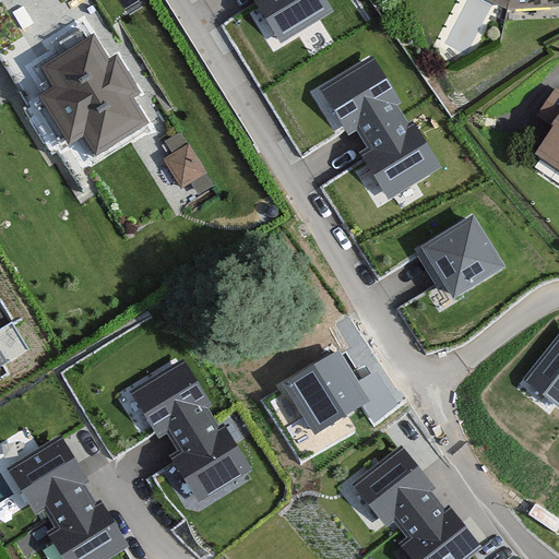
[(261,0),(285,35),(337,0),(261,0)]
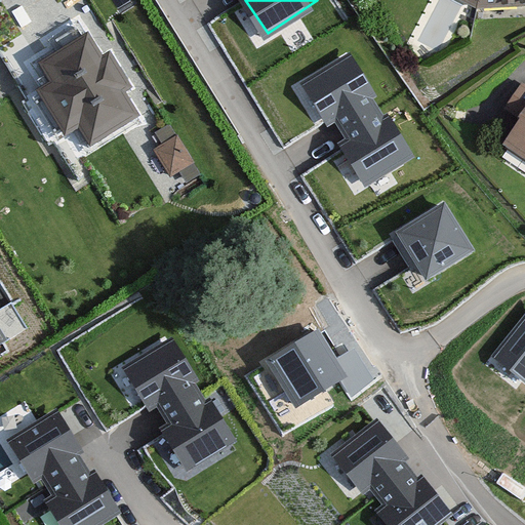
[(86,31),(36,62),(47,80),(35,87),(64,133),(78,124),(90,146),(140,115),(123,87),(130,82),(110,48),(101,53),(86,31)]
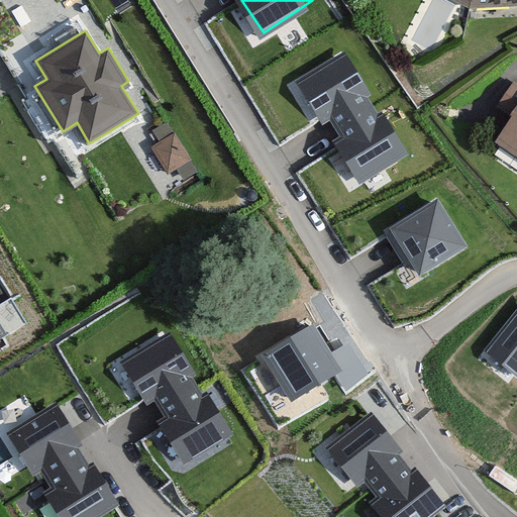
[(340,36),(290,69),(363,191),(415,153),(340,36)]
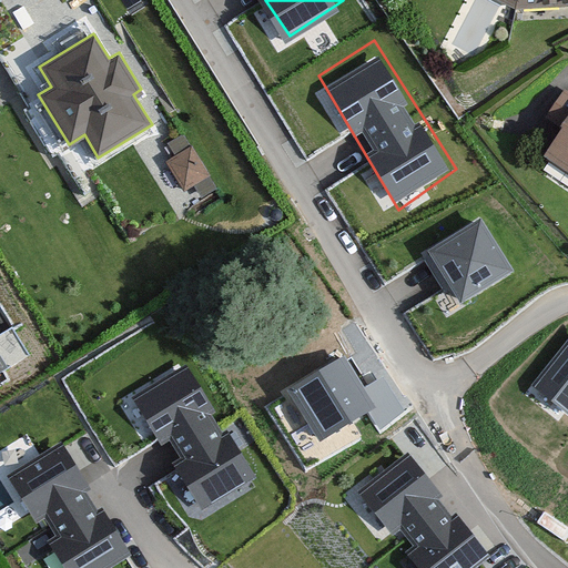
[(567,110),(538,151),(567,172),(567,110)]
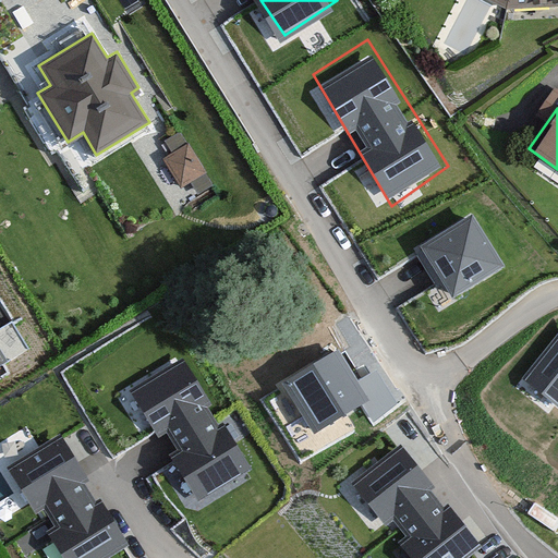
[(189,138),(162,159),(186,189),(213,168),(189,138)]
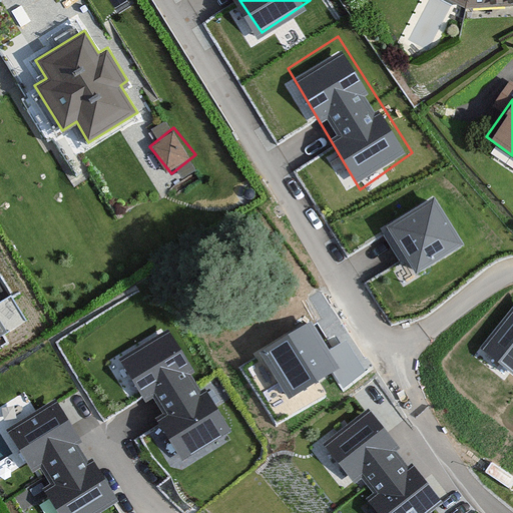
[(461,244),(433,197),(389,224),(417,271),(461,244)]
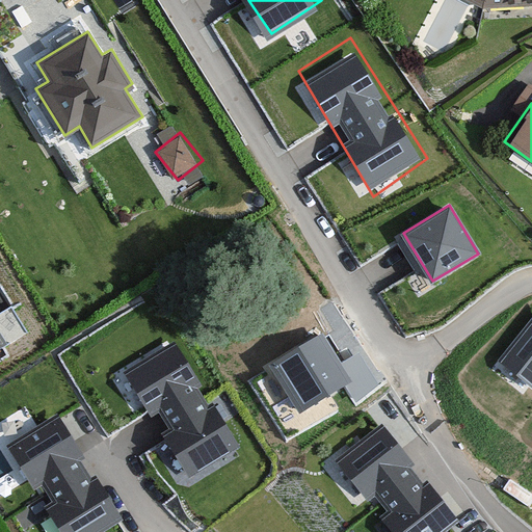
[(531,322),(503,357),(531,380),(531,322)]
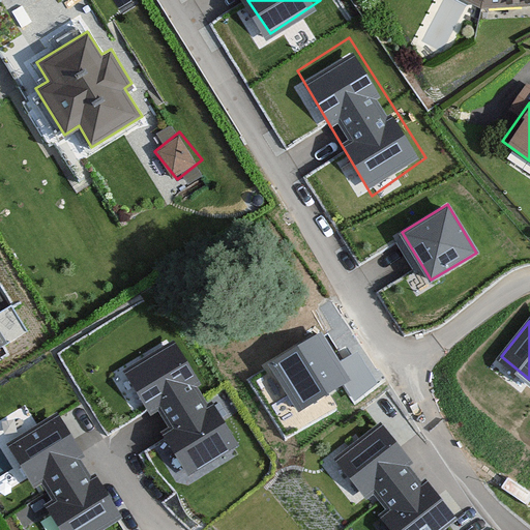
[(176,332),(121,363),(150,412),(162,406),(173,427),(167,430),(189,470),(238,442),(213,399),(207,402),(197,382),(203,378),(176,332)]
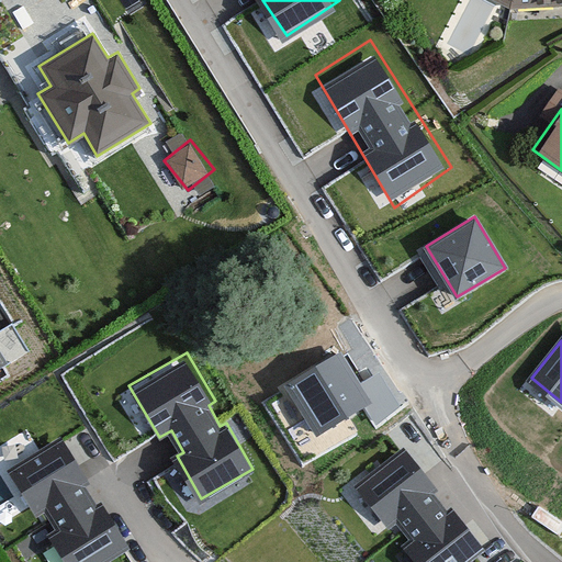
[(369,405),(338,353),(289,383),(319,434),(369,405)]
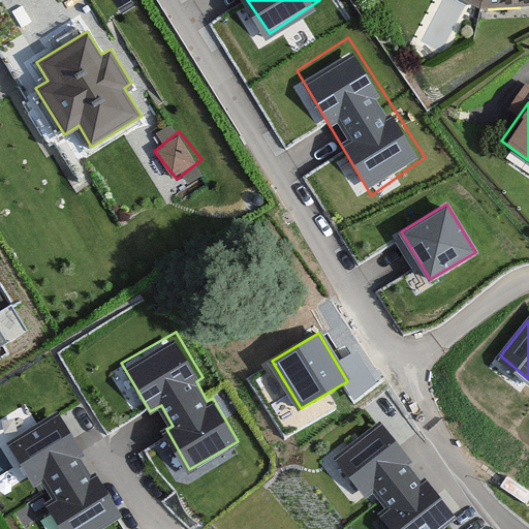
[(59,410),(4,442),(33,492),(44,485),(57,504),(50,508),(62,528),(106,528),(122,520),(96,476),(91,479),(80,461),(86,457),(59,410)]
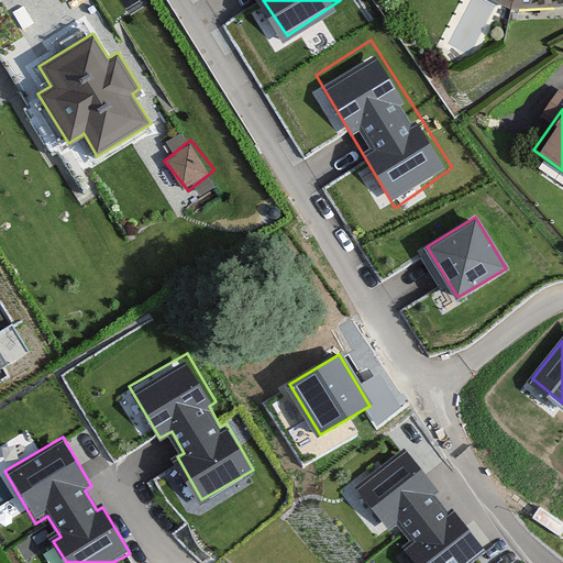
[(407,449),(353,489),(390,538),(401,529),(416,549),(409,553),(416,562),(478,562),(487,556),(455,514),(449,518),(434,499),(441,494),(407,449)]
